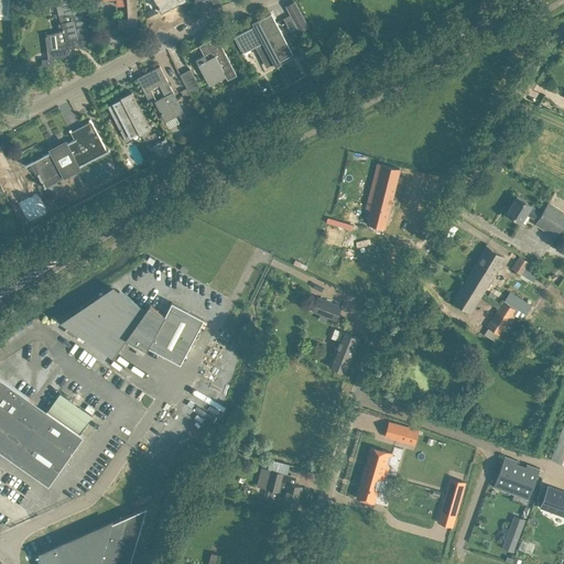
[(49,58),(42,60),(43,66),(54,65),(53,58),(58,58),(72,56),(71,47),(89,45),(87,34),(85,14),(85,13),(82,0),(55,0),(58,13),(62,23),(58,23),(60,31),(58,31),(54,32),(45,34),(47,50),(49,58)]
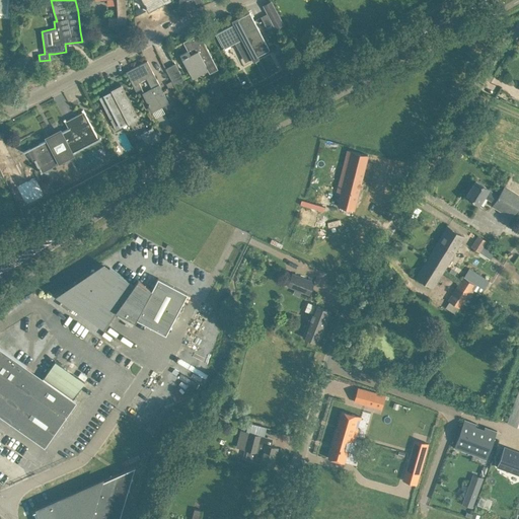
[(141,0),(144,5),(145,7),(146,7),(148,11),(163,4),(163,5),(164,4),(161,0),(141,0)]
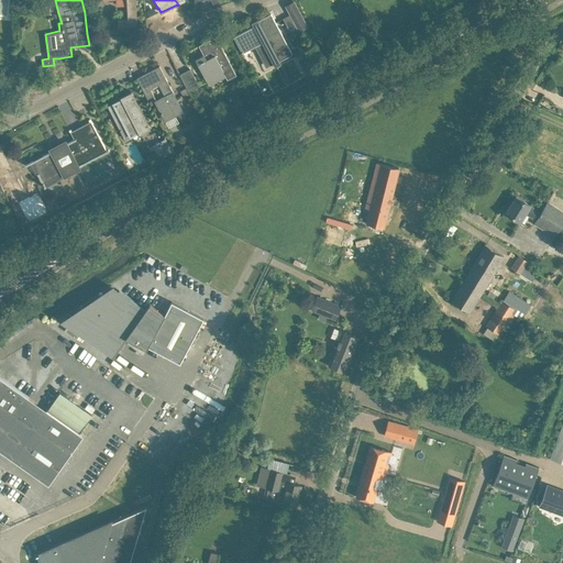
[(307,26),(299,11),(294,1),(286,6),(299,31),(307,26)]
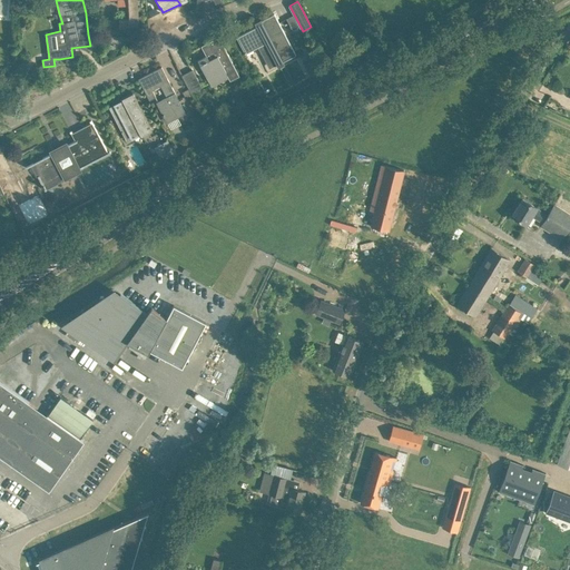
[(295,55),(274,15),(262,21),(263,23),(237,37),(246,53),(258,47),(265,60),(272,57),(275,65),(284,60),(295,55)]
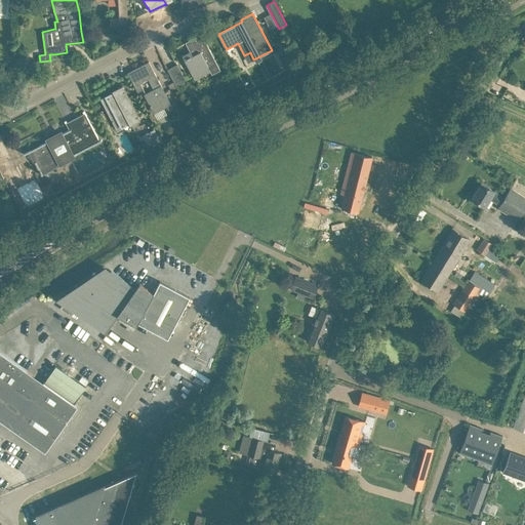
[(270,28),(275,25),(270,14),(264,17),(270,28)]
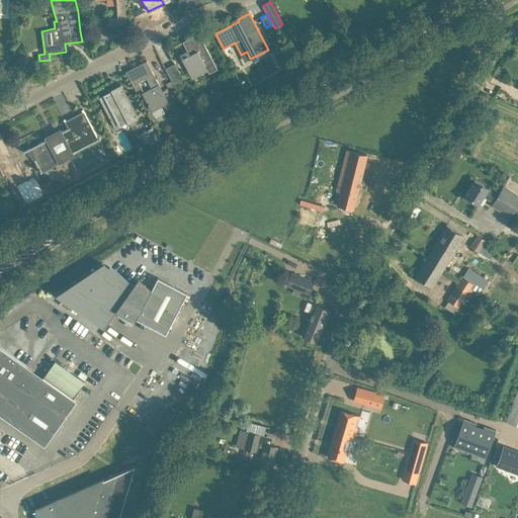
[(118,24),(117,16),(117,15),(108,16),(108,25),(118,24)]
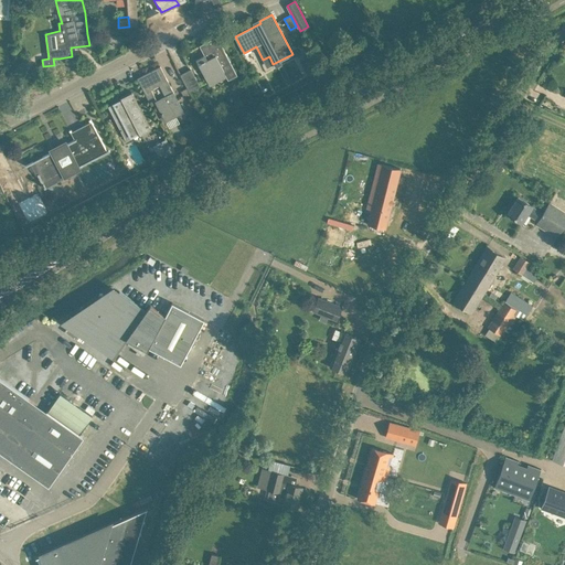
[(237,75),(222,46),(217,36),(208,41),(209,43),(201,46),(200,45),(204,55),(195,60),(203,73),(208,82),(224,73),(228,80),(237,75)]
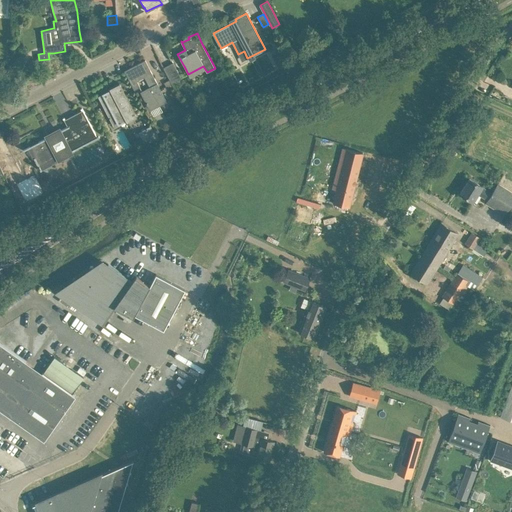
[(158,85),(150,69),(145,60),(129,68),(130,69),(125,71),(125,70),(124,70),(134,90),(140,87),(137,81),(144,77),(149,86),(141,91),(147,101),(146,102),(147,104),(148,104),(151,110),(166,102),(157,85),(158,85)]
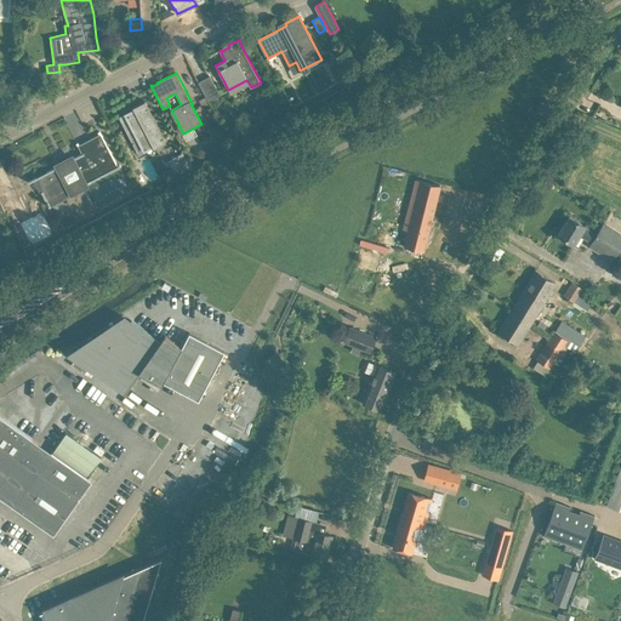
[(209,101),(221,95),(210,75),(198,83),(206,96),(209,101)]
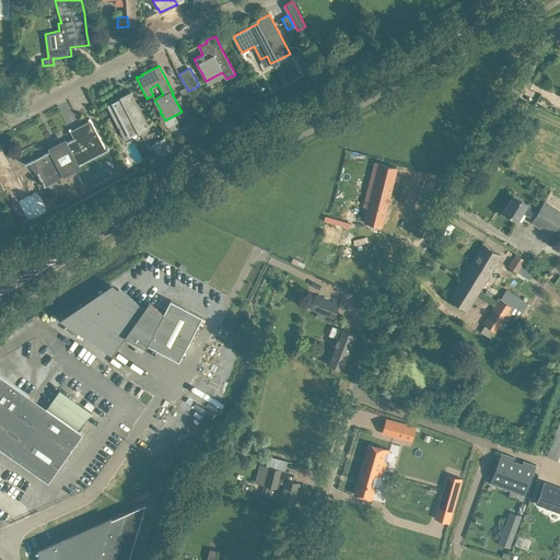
[(139,133),(150,127),(130,91),(119,96),(121,100),(115,103),(115,101),(107,105),(124,138),(129,136),(129,137),(138,131),(139,133)]
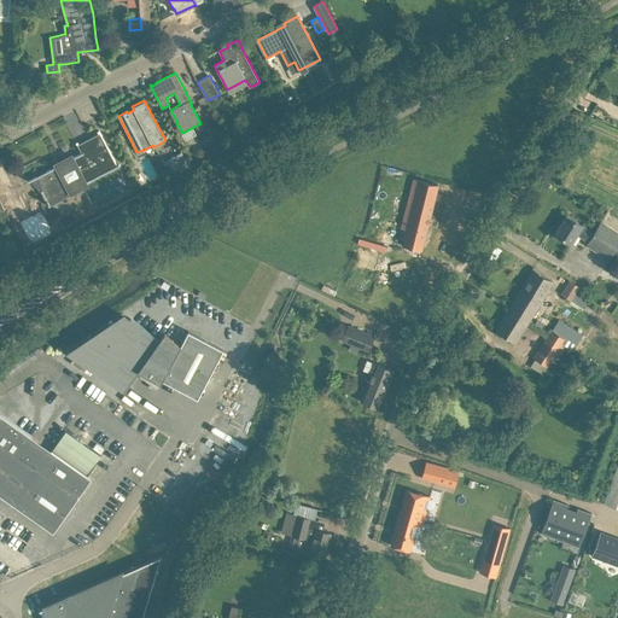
[(213,110),(205,114),(209,120),(216,116),(213,110)]
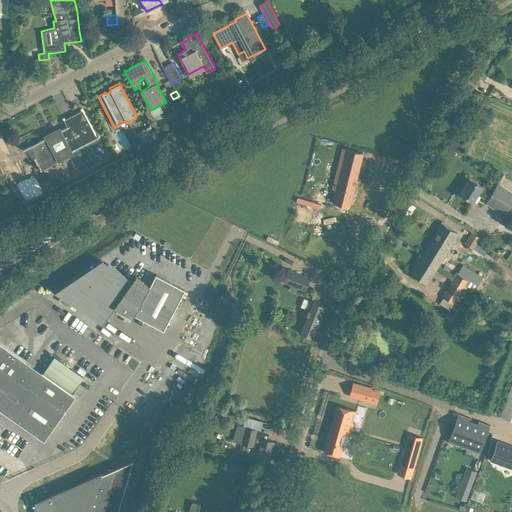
[(97,137),(87,119),(83,110),(64,120),(68,127),(29,147),(35,157),(34,158),(38,166),(37,167),(38,168),(39,168),(41,171),(42,170),(40,167),(57,158),(54,152),(68,145),(71,151),(99,136),(97,137)]
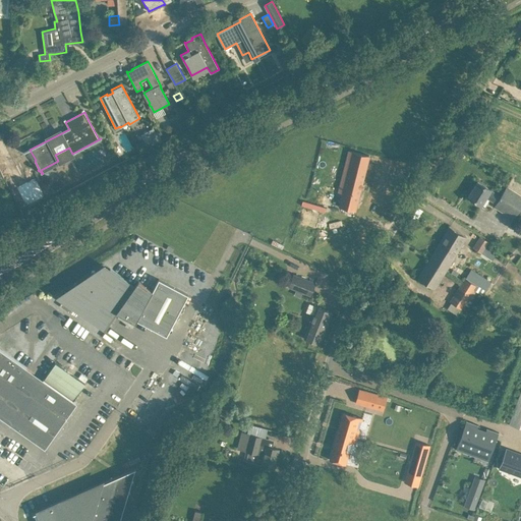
[(140,133),(148,147),(162,139),(158,130),(156,131),(154,127),(140,133)]
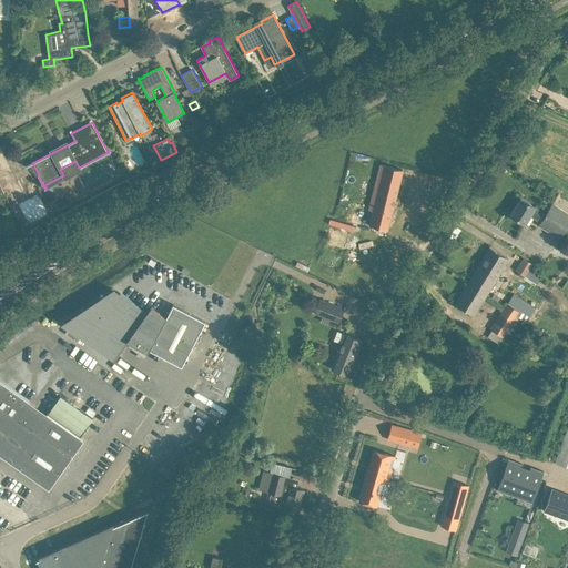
[(374,211),(369,225),(387,230),(403,170),(381,164),(369,210),(374,211)]
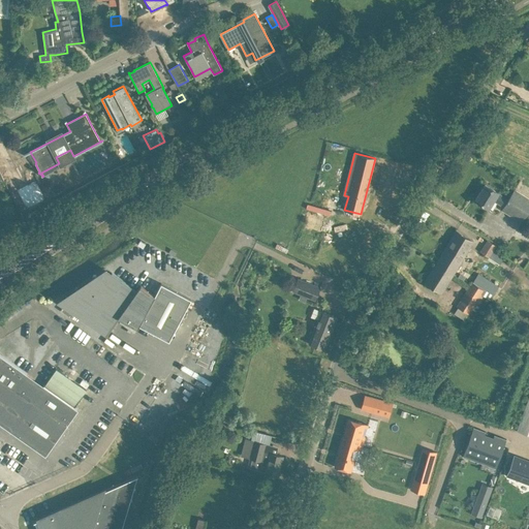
[(508,198),(494,190),(485,185),(475,199),(489,208),(494,200),(503,206),(501,209),(522,221),(528,209),(528,198),(514,189),(508,198)]
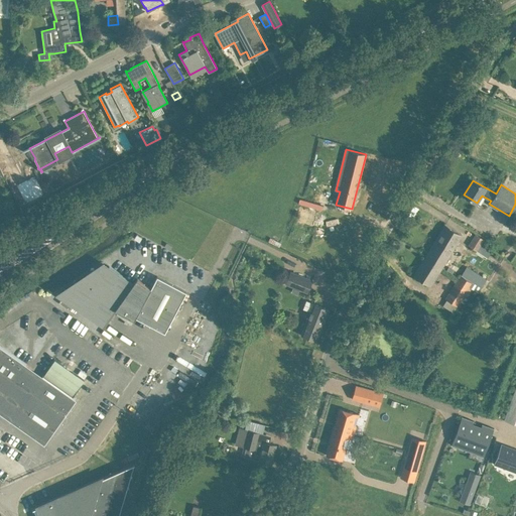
[(302,209),(301,219),(313,220),(314,210),(302,209)]
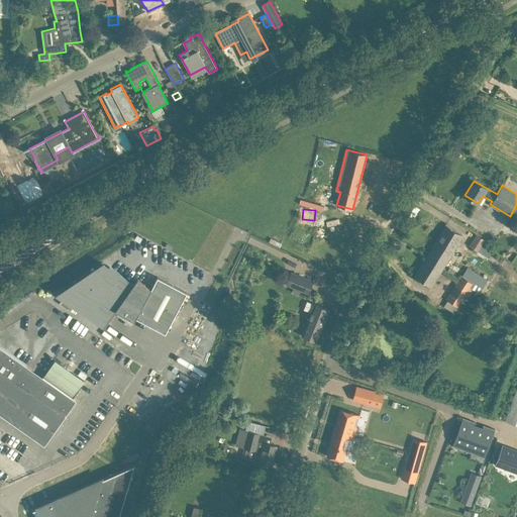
[(462,235),(454,230),(445,225),(426,257),(442,268),(462,235)]
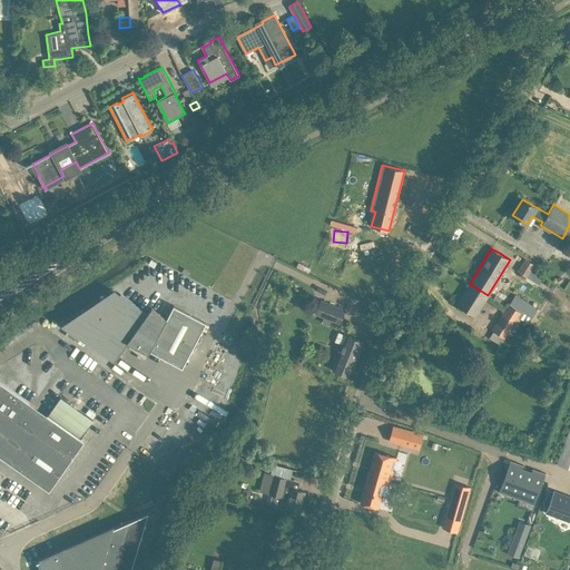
[(528,277),(536,265),(524,258),(517,271),(528,277)]
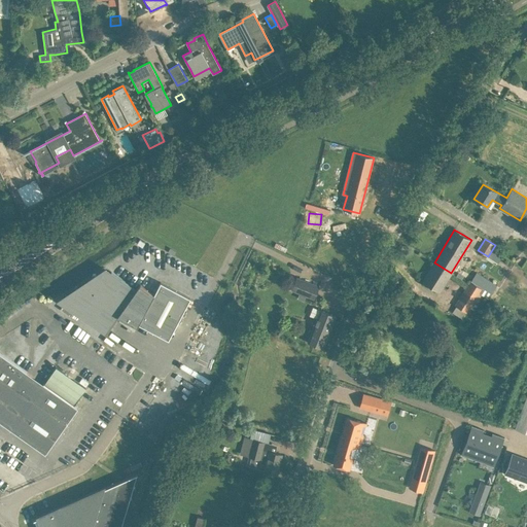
[(441,291),(451,273),(434,262),(423,281),(441,291)]
